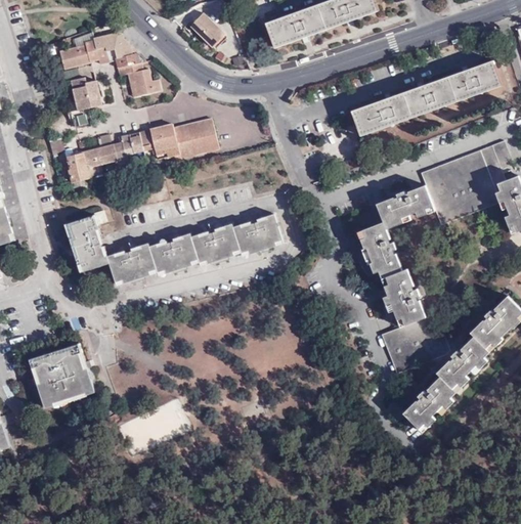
[(373,0),(331,0),(317,5),(326,30),(378,11),(373,0)]
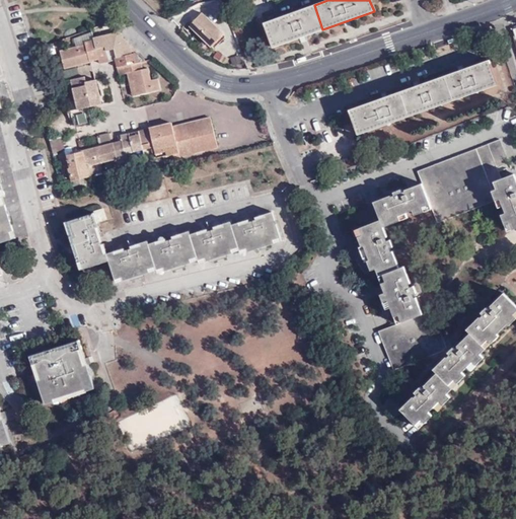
[(322,29),(314,5),(263,23),(272,48),(322,29)]
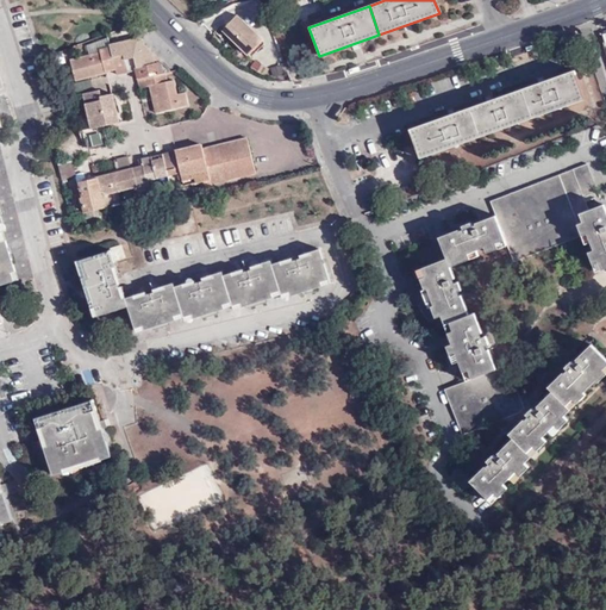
[(219,31),(243,56),(257,44),(258,43),(233,17),(219,31)]
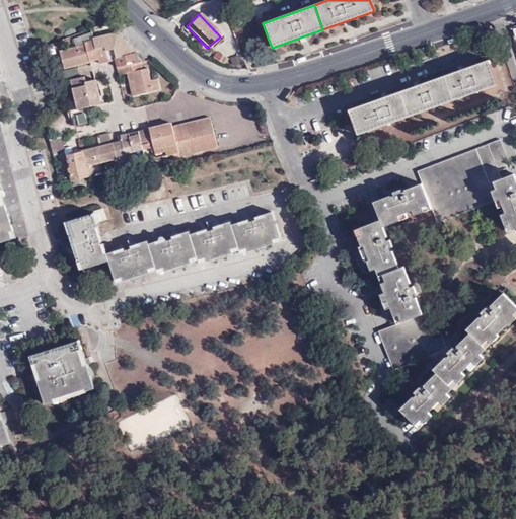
[(114,31),(89,38),(90,41),(94,60),(95,62),(103,60),(103,61),(105,61),(104,57),(112,55),(113,59),(115,66),(136,62),(142,60),(134,52),(128,53),(126,44),(121,45),(121,39),(114,31)]
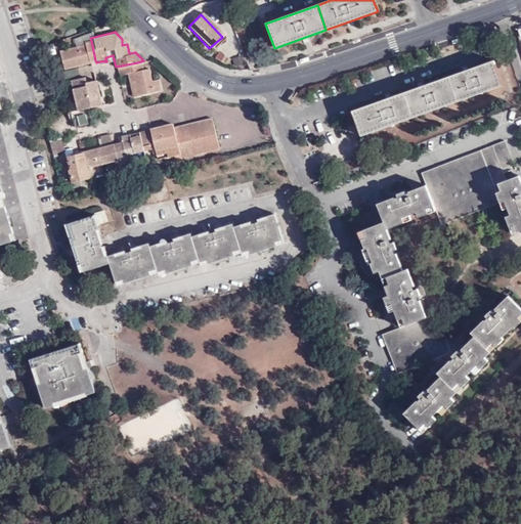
[(221,38),(209,48),(212,51),(223,40),(221,38)]
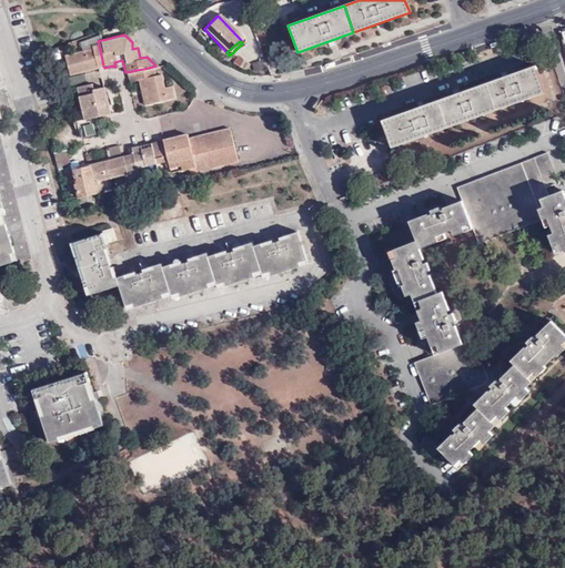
[(103,66),(99,44),(90,47),(90,49),(62,56),(68,75),(96,69),(96,67),(103,66)]
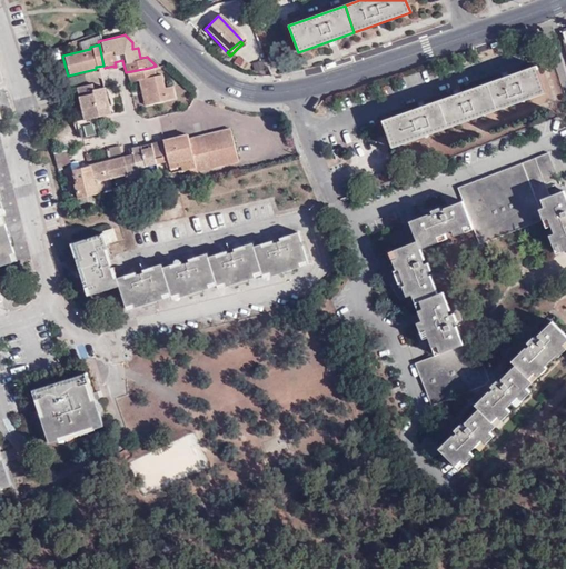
[(534,66),(485,83),(495,110),(544,92),(534,66)]
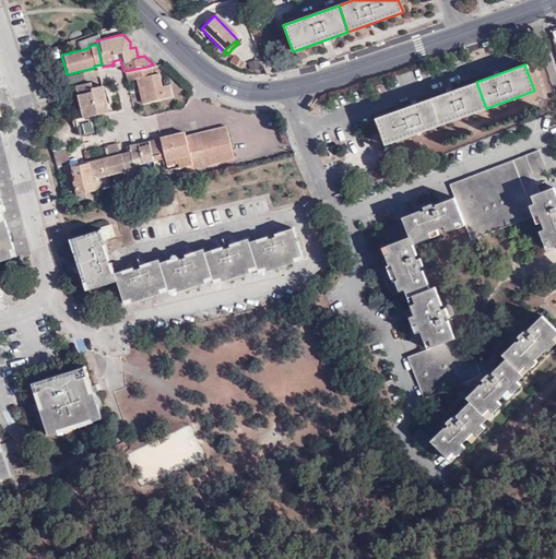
[(146,67),(123,71),(125,80),(133,78),(135,86),(141,85),(144,102),(168,96),(166,85),(158,86),(155,73),(149,74),(146,67)]
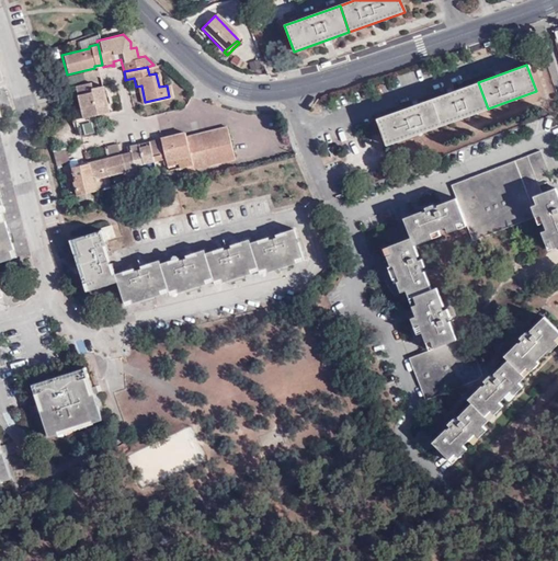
[(86,82),(73,86),(81,118),(72,119),(77,137),(81,136),(95,133),(92,116),(106,113),(100,87),(88,89),(87,82),(86,82)]
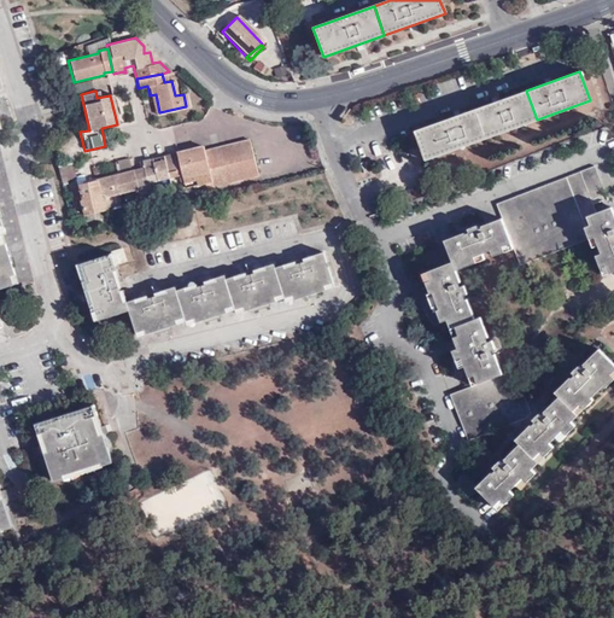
[(537,120),(526,91),(473,109),(485,139),(537,120)]
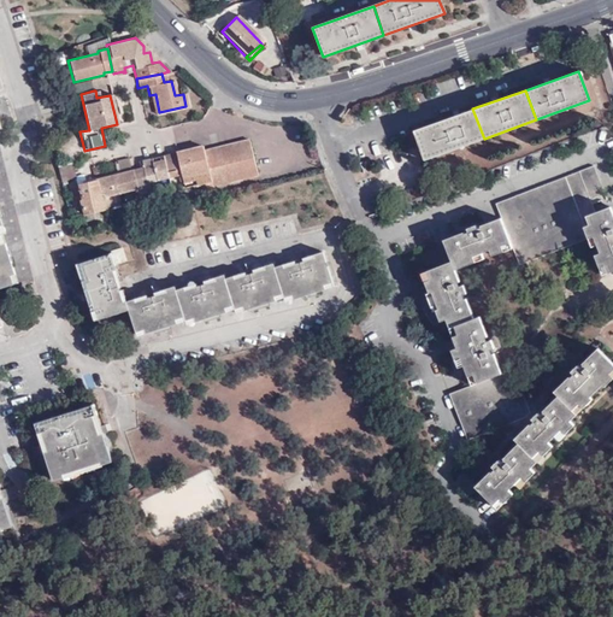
[(484,139),(472,109),(412,130),(423,160),(484,139)]
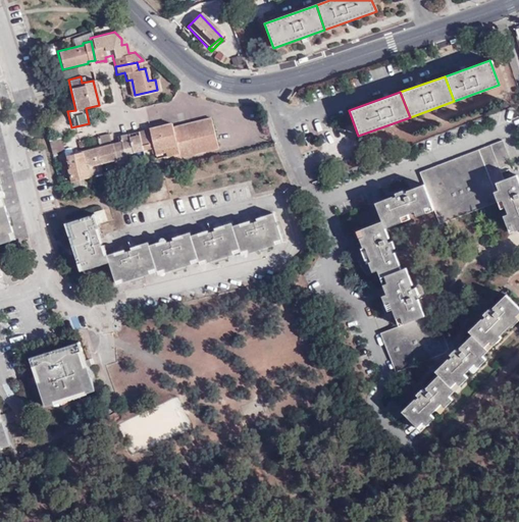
[(175,154),(169,156),(170,159),(214,149),(207,119),(169,128),(175,154)]
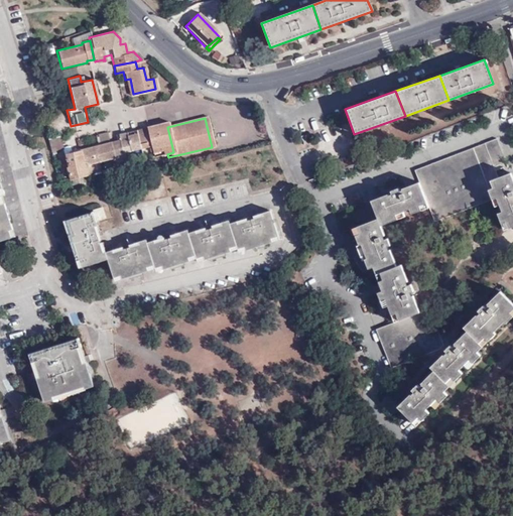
[(149,146),(151,157),(167,154),(173,152),(167,127),(158,129),(156,125),(144,128),(133,130),(138,149),(149,146)]
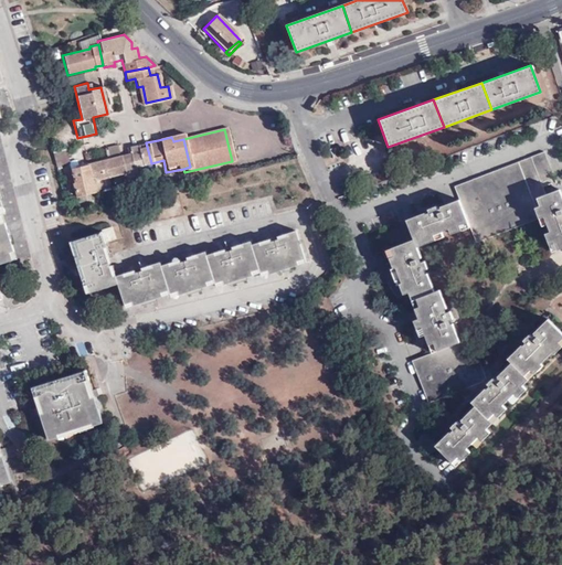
[(123,173),(126,188),(136,184),(133,168),(151,163),(146,142),(123,148),(125,157),(118,158),(123,173)]
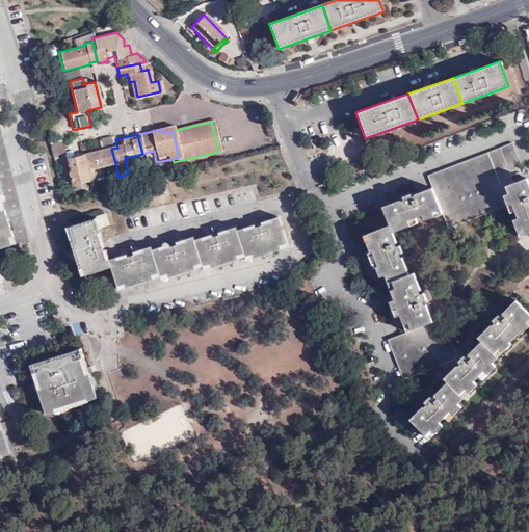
[(317,137),(308,141),(312,150),(321,147),(317,137)]
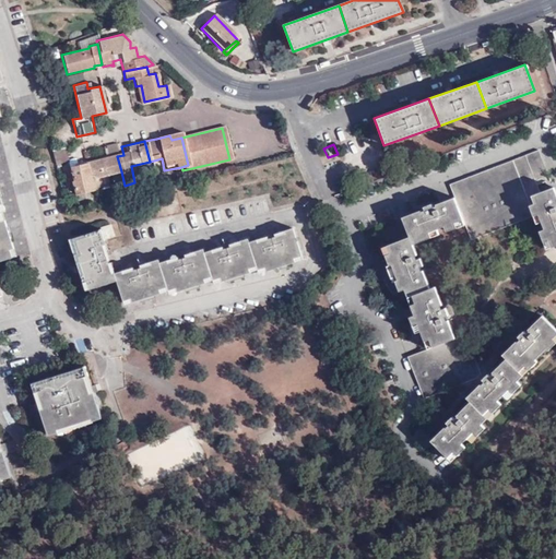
[(447,185),(451,198),(461,219),(462,225),(469,240),(531,216),(528,205),(533,203),(530,195),(537,192),(533,181),(546,176),(535,151),(447,185)]
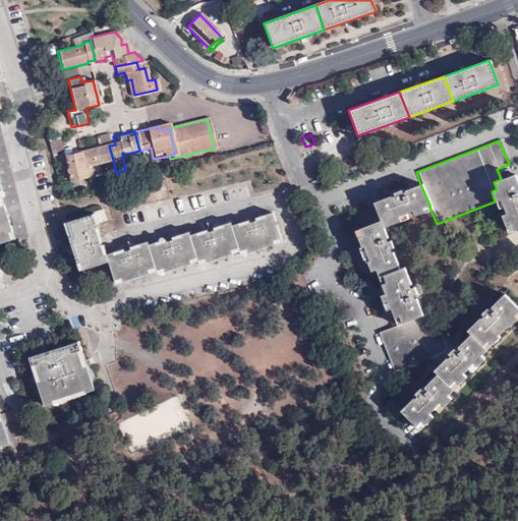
[(109,146),(81,153),(84,167),(88,166),(113,160),(109,146)]
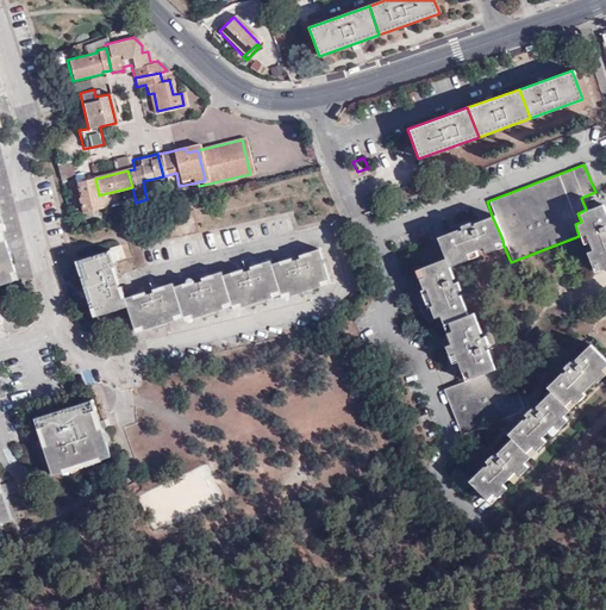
[(82,212),(102,207),(100,199),(99,195),(95,179),(76,184),(80,199),(79,199),(82,212)]
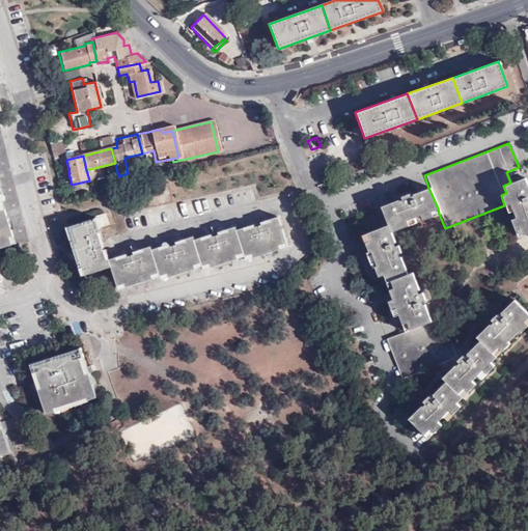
[(527,189),(523,178),(510,183),(503,186),(506,193),(501,195),(504,205),(509,203),(512,212),(515,219),(509,221),(513,230),(519,228),(522,235),(527,232),(527,189)]
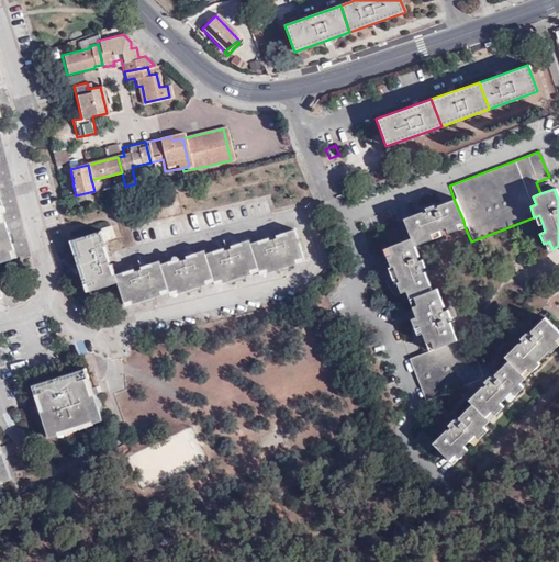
[(410,238),(413,246),(431,239),(429,234),(437,232),(445,228),(447,233),(457,229),(455,224),(464,221),(454,199),(437,205),(438,206),(433,209),(432,205),(424,209),(425,212),(422,213),(422,212),(410,216),(403,218),(410,238)]
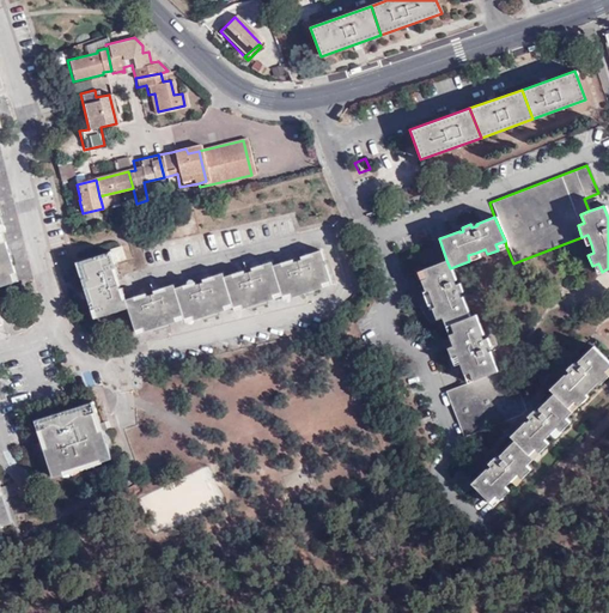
[(0,285),(16,281),(11,267),(6,248),(0,232),(0,285)]
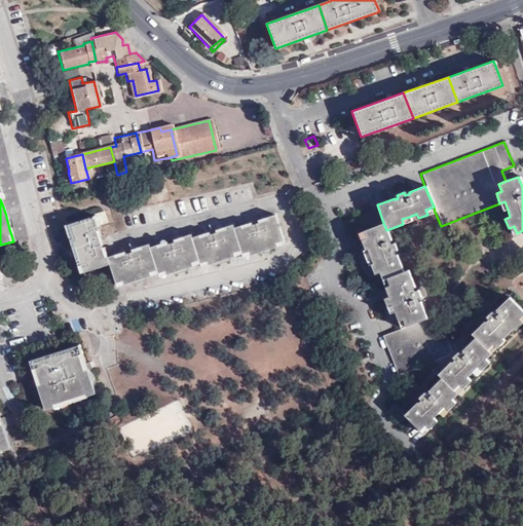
[(102,214),(92,216),(96,225),(104,223),(102,214)]
